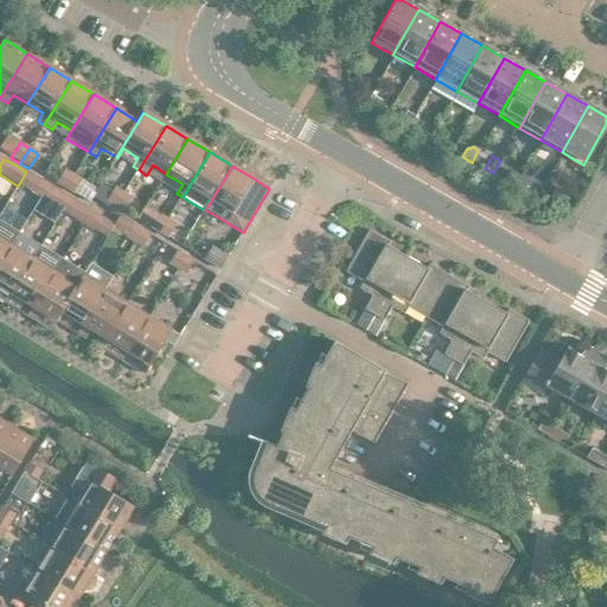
[(64,170),(55,185),(65,191),(75,176),(64,170)]
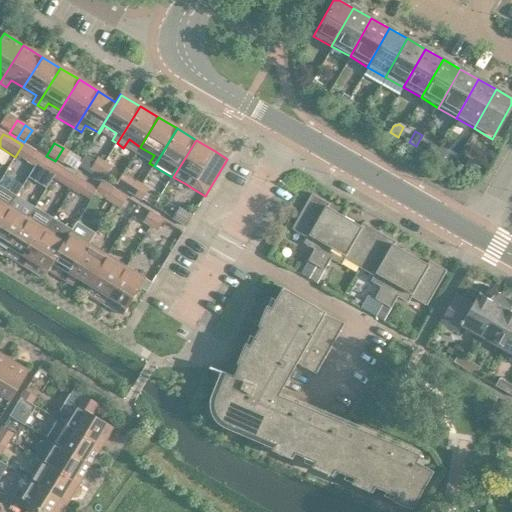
[(428,143),(424,150),(433,156),(438,148),(428,143)]
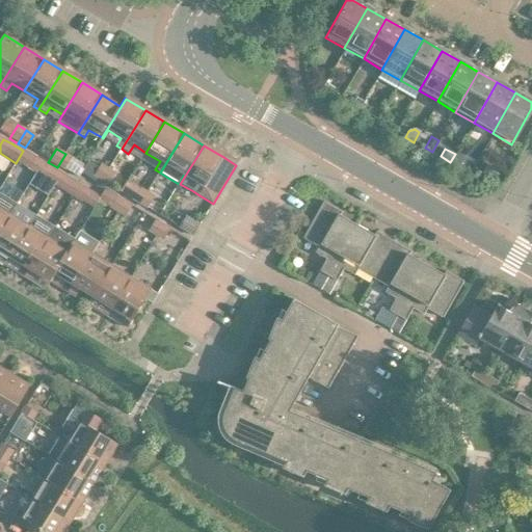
[(16,163),(27,169),(34,157),(23,151),(16,163)]
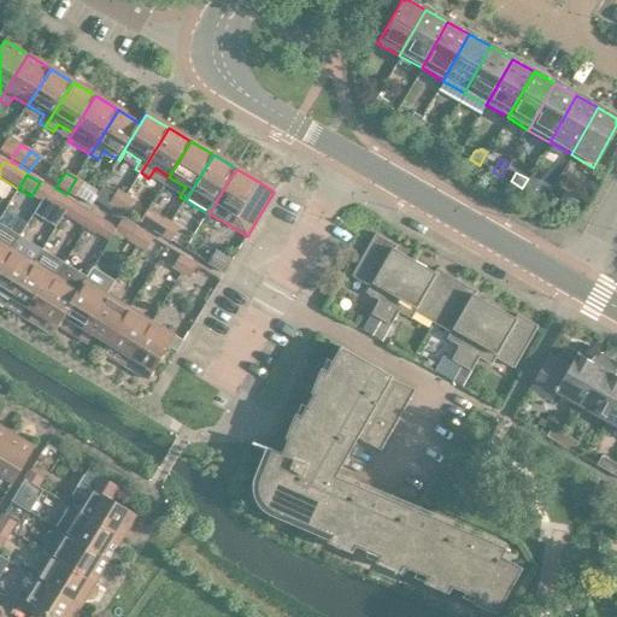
[(535,181),(529,177),(523,188),(533,194),(536,187),(535,181)]
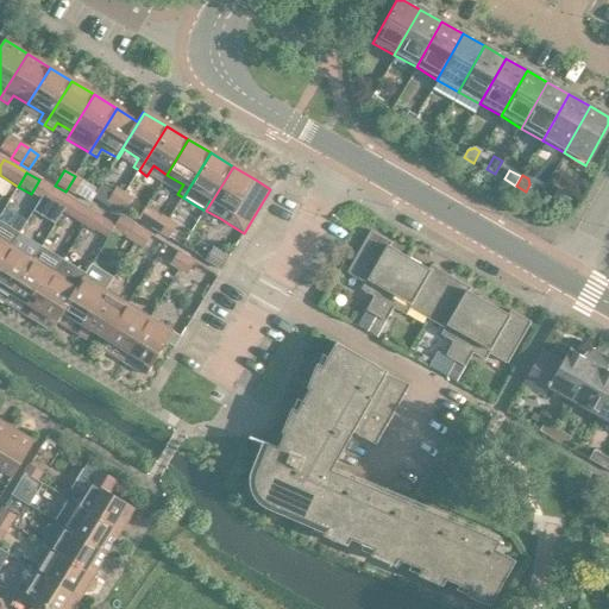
[(66,192),(73,196),(88,205),(93,198),(77,188),(82,181),(75,176),(66,192)]
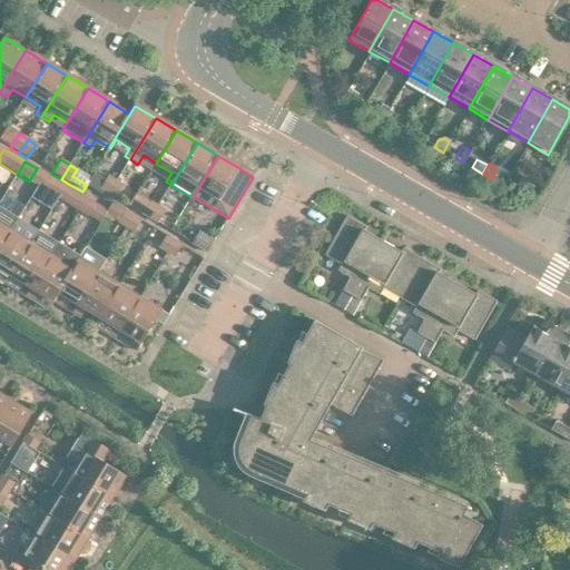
[(67,186),(37,168),(29,182),(45,192),(58,200),(67,186)]
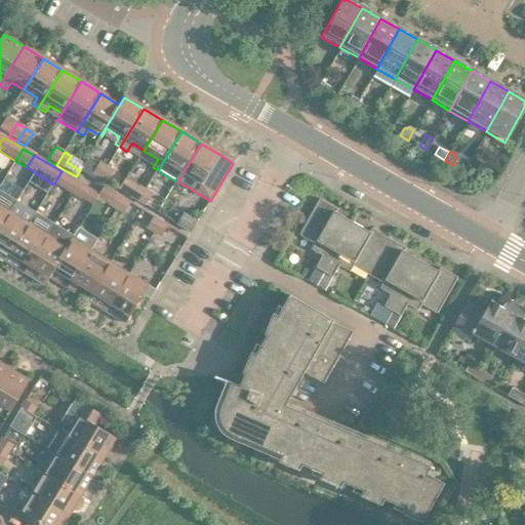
[(91,174),(99,179),(108,167),(98,162),(91,174)]
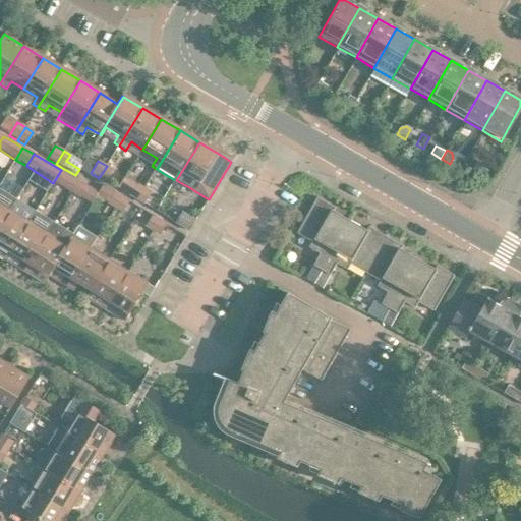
[(107,166),(99,178),(105,182),(113,170),(107,166)]
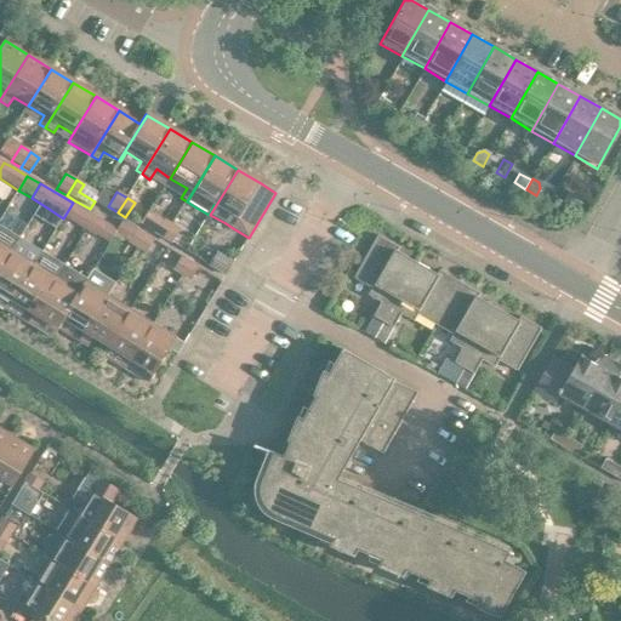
[(75,226),(86,232),(95,217),(73,203),(63,218),(75,226)]
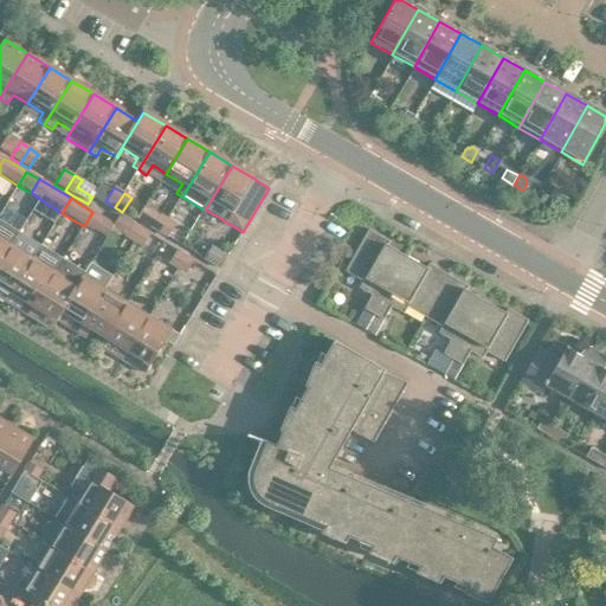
[(92,212),(84,226),(105,239),(113,227),(115,225),(92,212)]
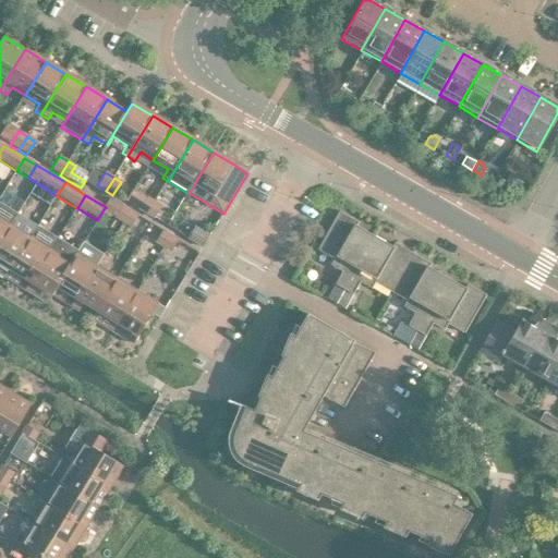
[(137,210),(146,216),(155,203),(145,197),(137,210)]
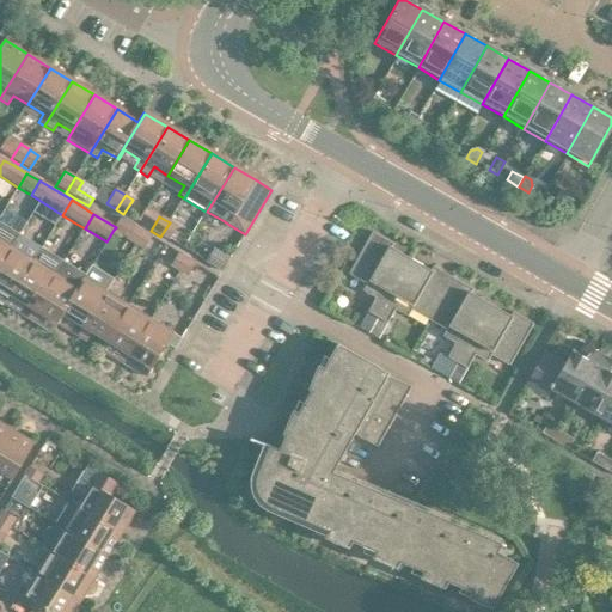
[(121,218),(116,227),(114,230),(127,237),(134,226),(121,218)]
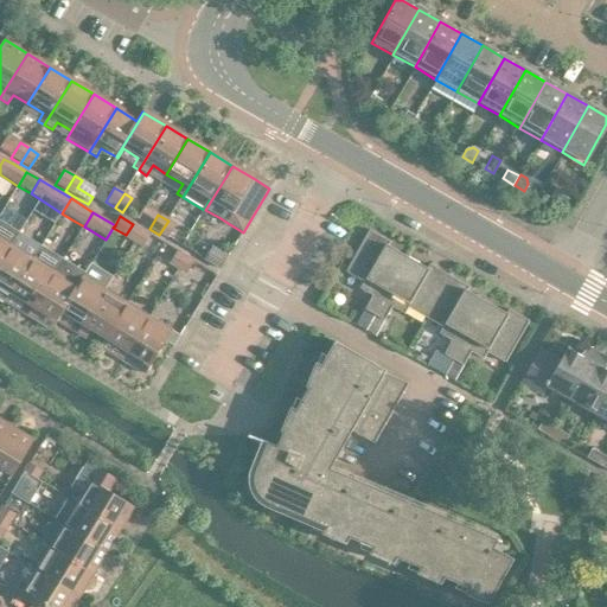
[(168,221),(159,235),(166,240),(176,225),(168,221)]
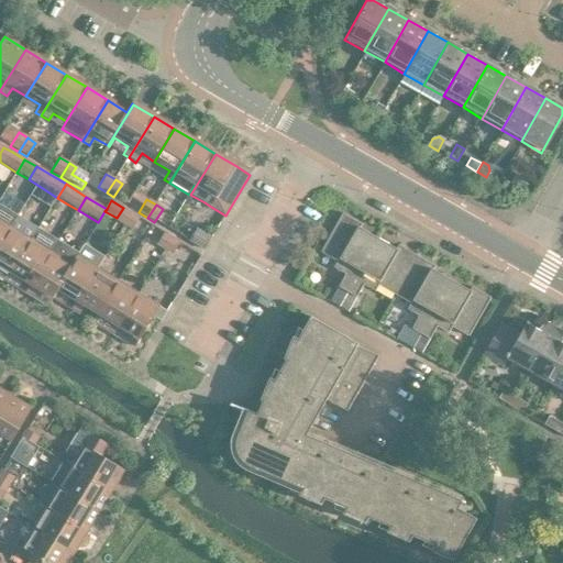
[(0,245),(18,218),(0,207),(0,245)]
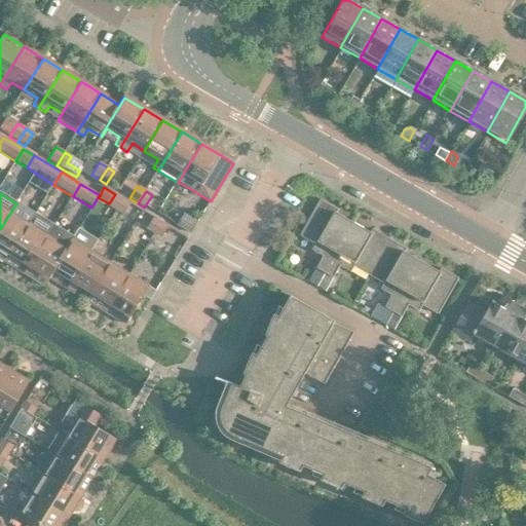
[(115,194),(109,203),(108,207),(122,216),(130,203),(115,194)]
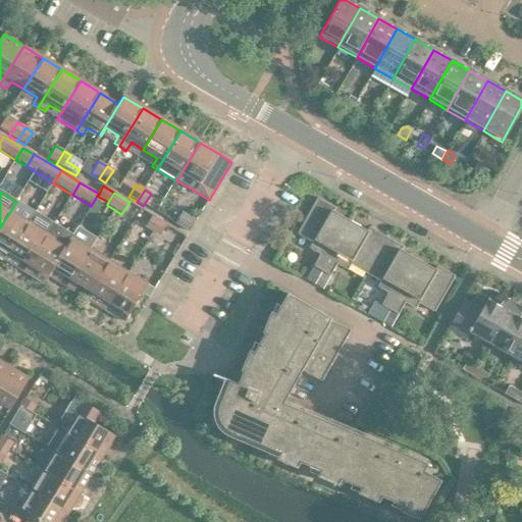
[(312,267),(320,272),(349,222),(332,213),(334,209),(316,199),(296,235),(312,244),(308,250),(319,256),(312,267)]
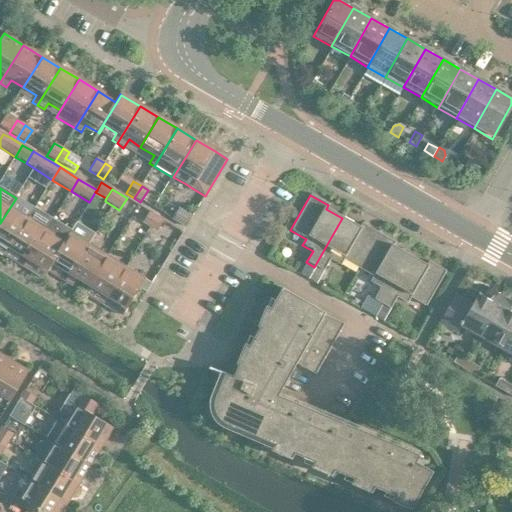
[(16,198),(0,223),(0,254),(5,257),(34,209),(16,198)]
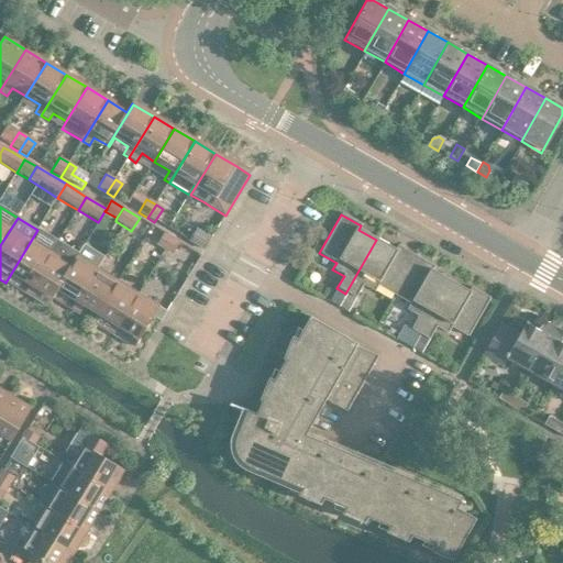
[(211,239),(206,234),(196,229),(188,242),(203,252),(211,239)]
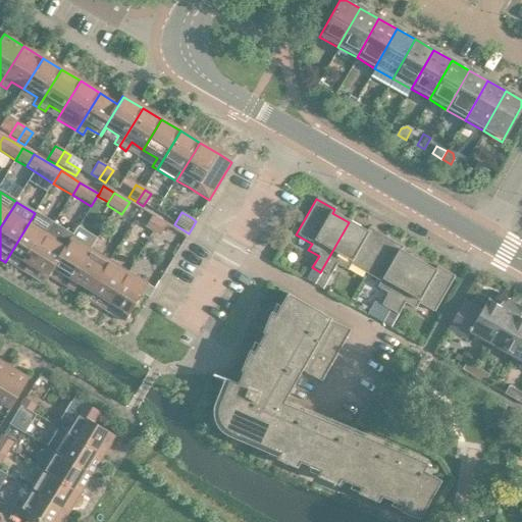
[(35,213),(5,262),(24,274),(54,225),(35,213)]
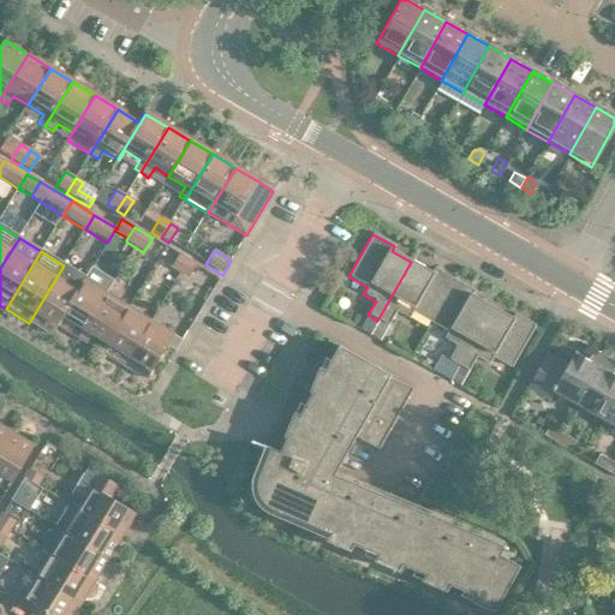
[(180,275),(190,261),(179,254),(169,269),(180,275)]
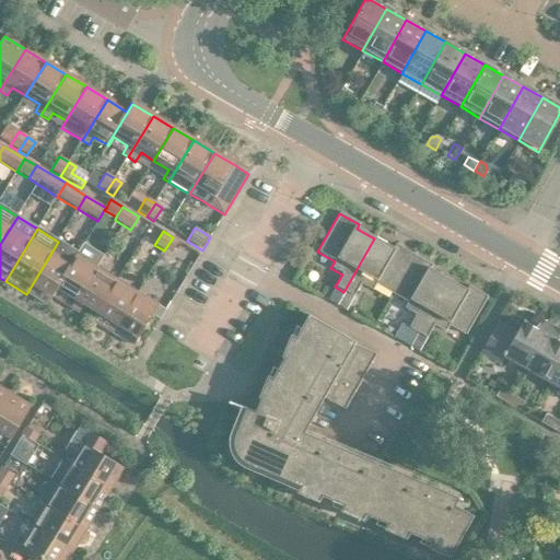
[(179,241),(173,237),(164,251),(171,255),(179,241)]
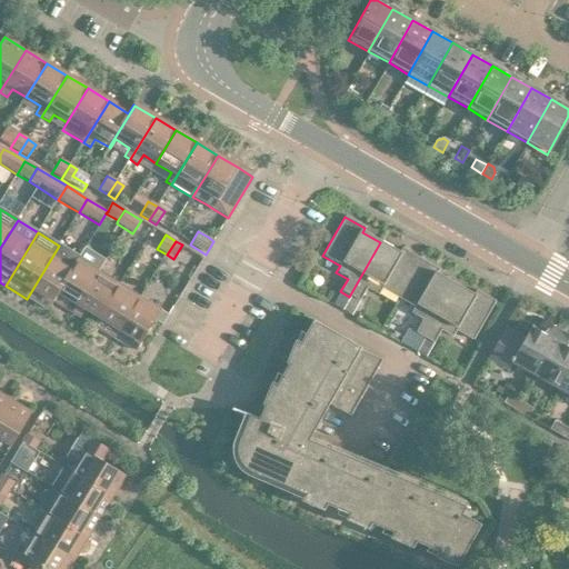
[(381,289),(397,298),(419,259),(401,249),(399,252),(380,242),(349,297),(359,301),(366,289),(378,296),(381,289)]
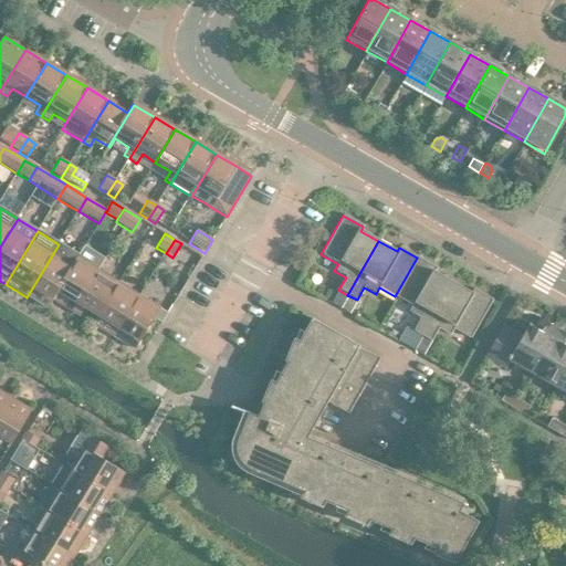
[(59,244),(27,297),(48,310),(53,301),(77,260),(80,257),(59,244)]
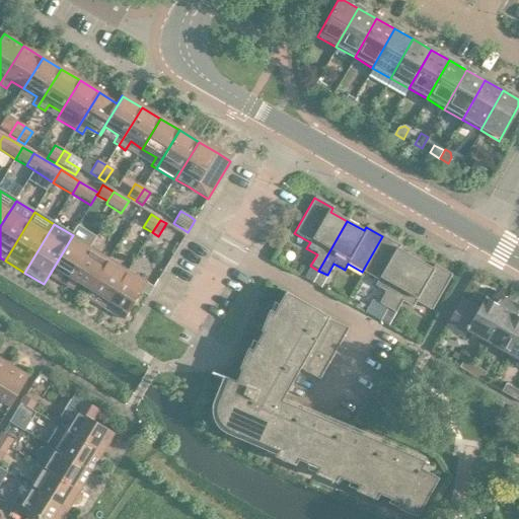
[(378,304),(386,308),(415,260),(397,250),(399,246),(382,236),(362,272),(377,280),(374,286),(384,293),(378,304)]
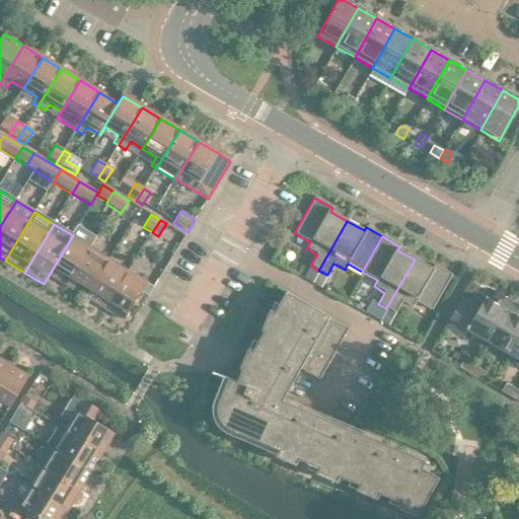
[(67,287),(90,249),(71,238),(49,276),(67,287)]
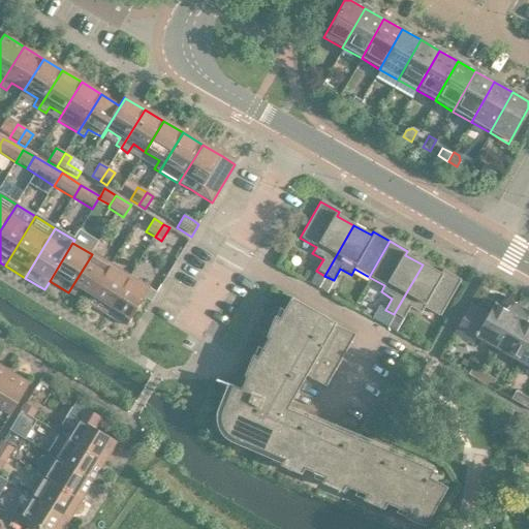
[(111,266),(92,254),(68,292),(75,297),(80,289),(90,296),(92,298),(111,266)]
